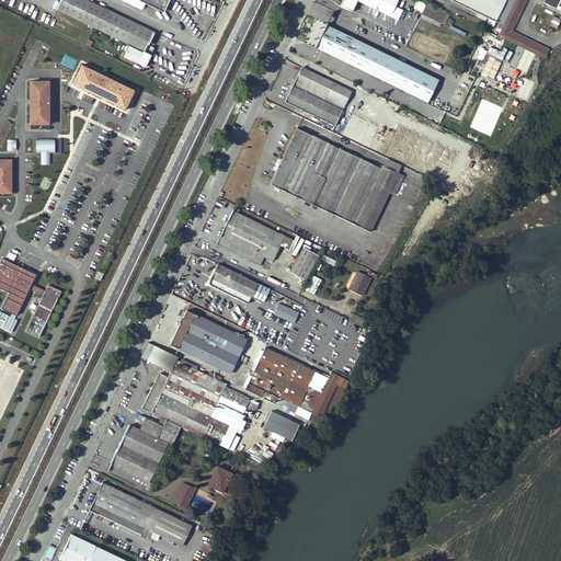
[(149,58),(155,48),(147,45),(153,32),(87,0),(60,0),(57,10),(94,27),(144,52),(144,53),(127,45),(125,50),(127,52),(125,57),(145,67),(149,58)]
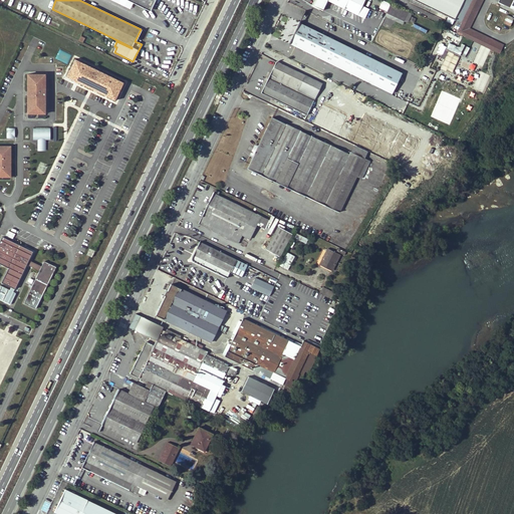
[(126,0),(150,11),(155,0),(126,0)]
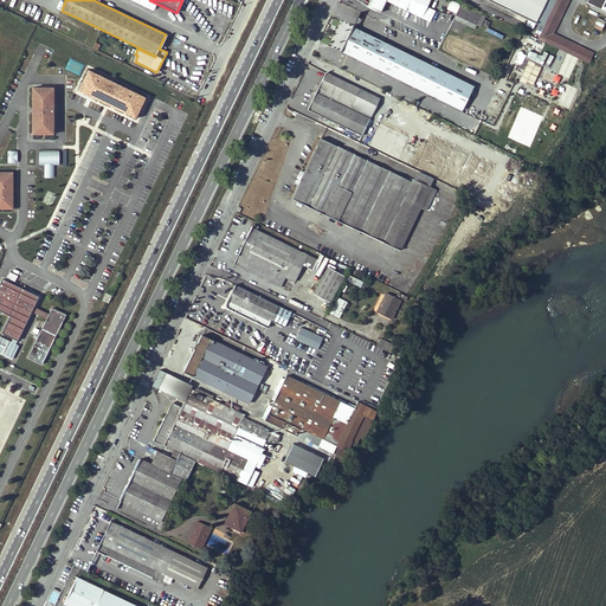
[(372,0),(368,7),(380,13),(386,1),(386,0),(412,0),(427,7),(430,0),(372,0)]
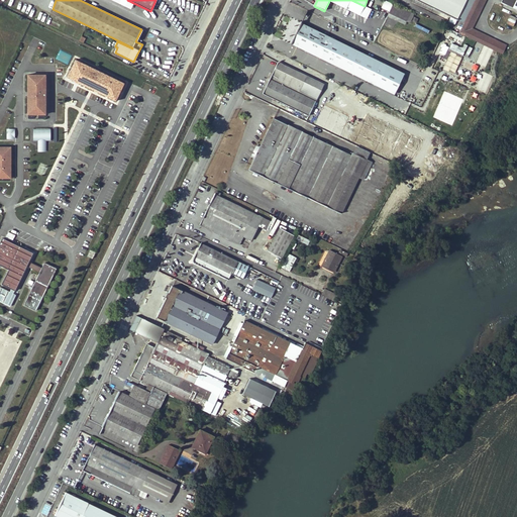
[(351,0),(329,0),(329,1),(346,9),(367,19),(372,9),(365,6),(351,0)]
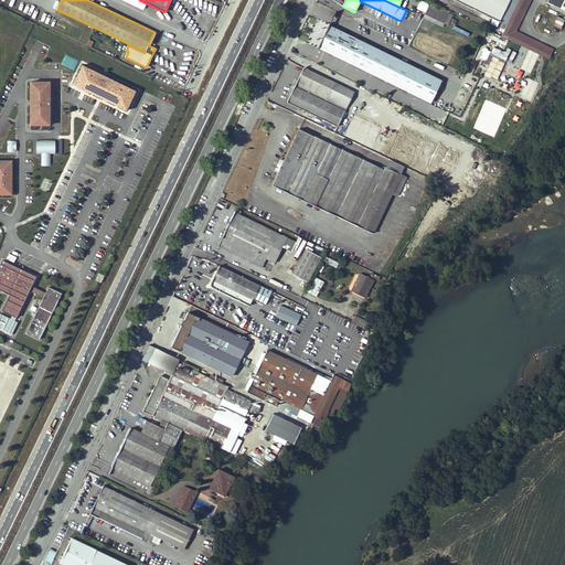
[(500,21),(509,0),(455,0),(480,12),(500,21)]
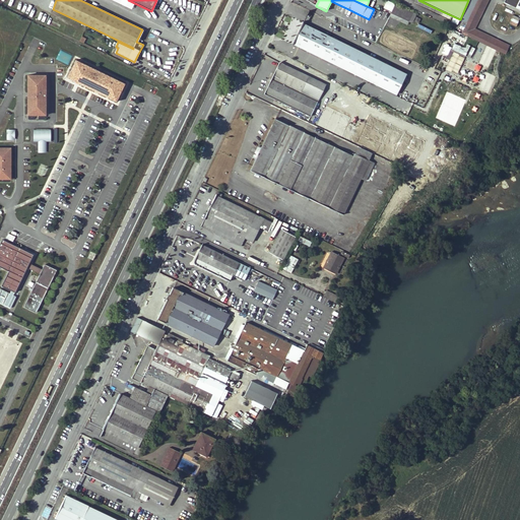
[(484,0),(477,0),(462,34),(505,55),(509,48),(471,30),(484,0)]
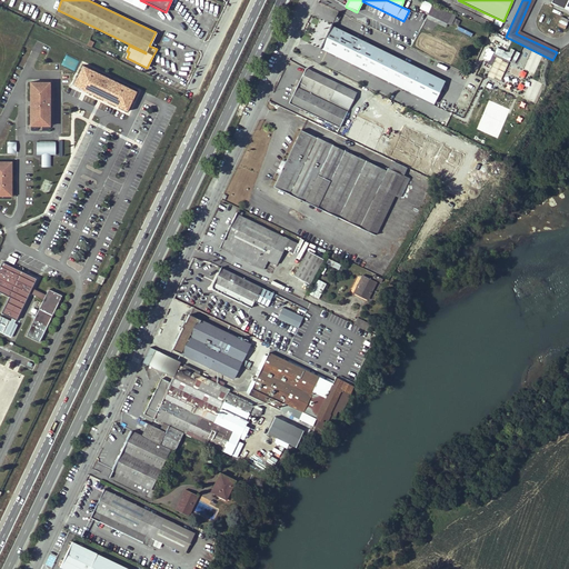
[(533,0),(530,0),(516,33),(557,52),(558,50),(520,31),(533,0)]
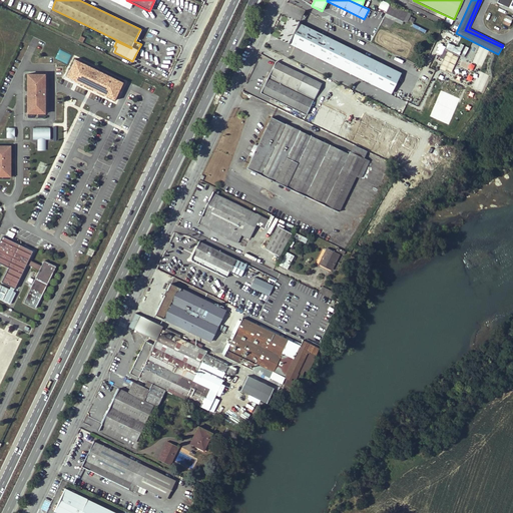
[(512,0),(494,0),(512,9),(512,0)]
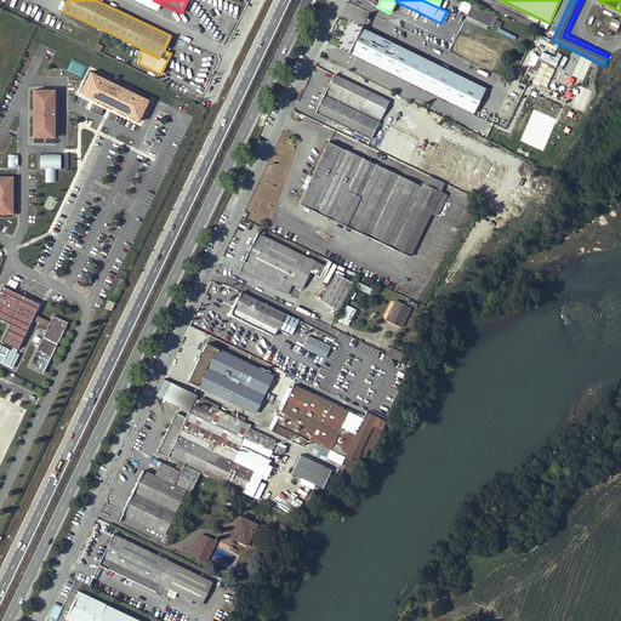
[(473,5),(467,16),(488,26),(494,15),(473,5)]
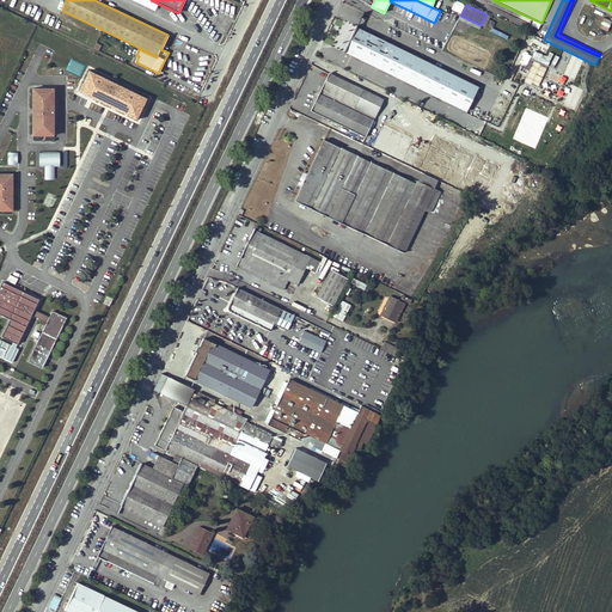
[(518,18),(538,29),(542,23),(520,13),(518,18)]
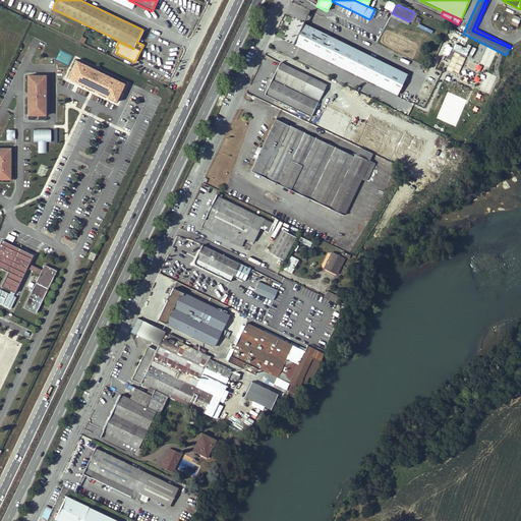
[(413,23),(413,22),(414,20),(419,23),(421,19),(416,16),(417,14),(414,12),(409,21),(413,23)]
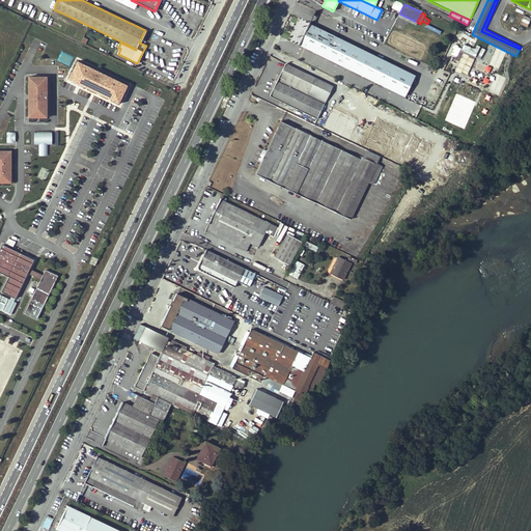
[(417,22),(399,14),(397,18),(416,26),(417,22)]
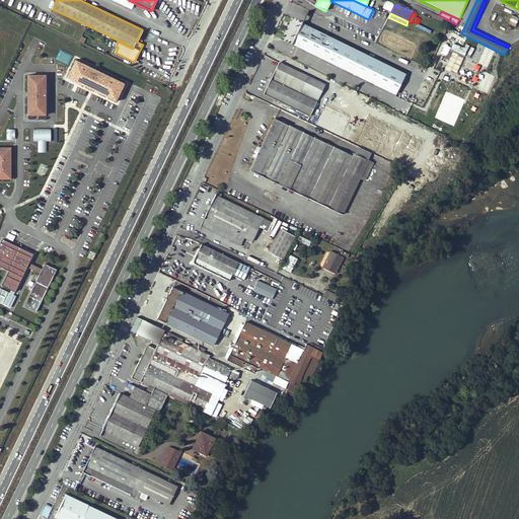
[(371,57),(302,23),(297,33),(292,44),(361,77),(371,57)]
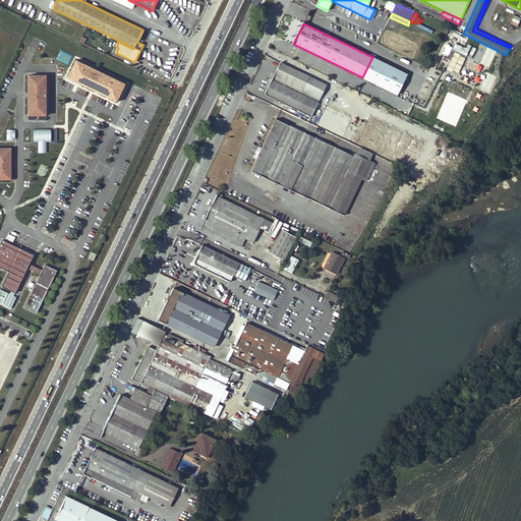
[(460,44),(465,46),(469,38),(454,31),(449,42),(459,47),(459,46),(460,44)]
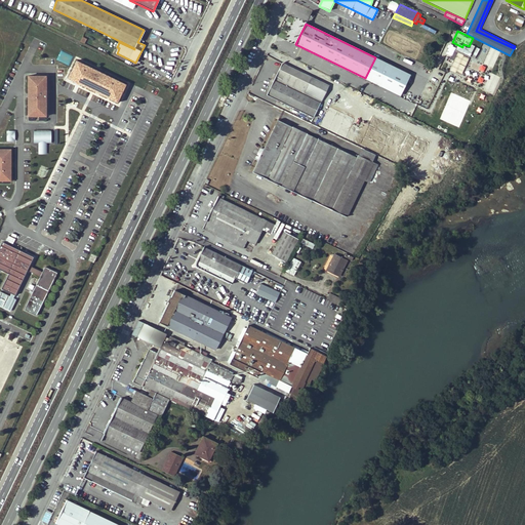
[(415,77),(375,57),(365,78),(405,97),(415,77)]
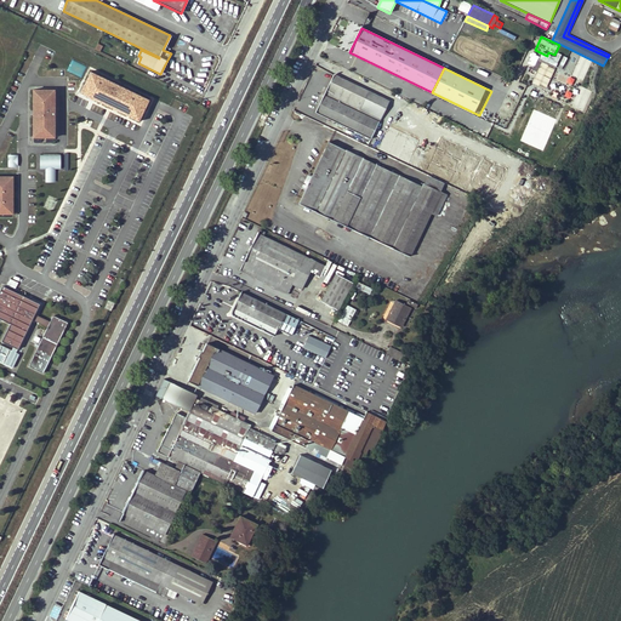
[(151,101),(92,73),(80,95),(140,123),(151,101)]
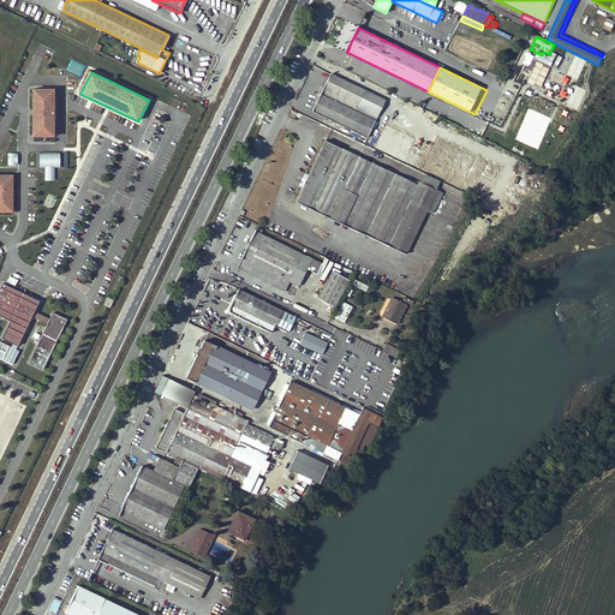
[(332,73),(312,112),(368,137),(376,120),(386,100),(332,73)]
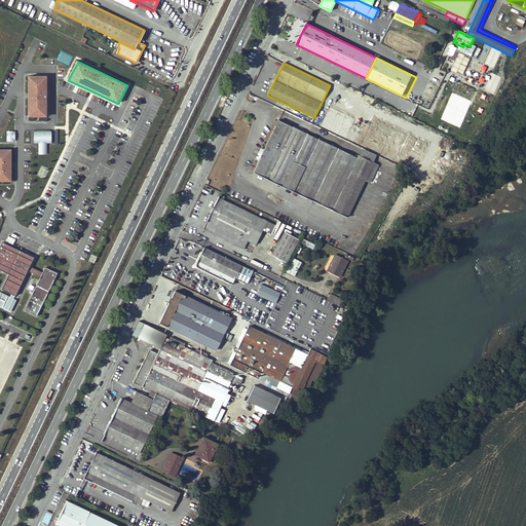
[(479,75),(484,77),(487,70),(482,67),(479,75)]
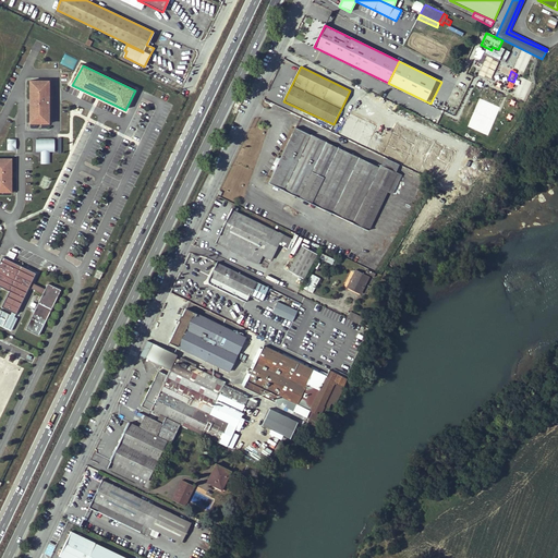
[(49,81),(28,81),(28,123),(49,124),(49,81)]
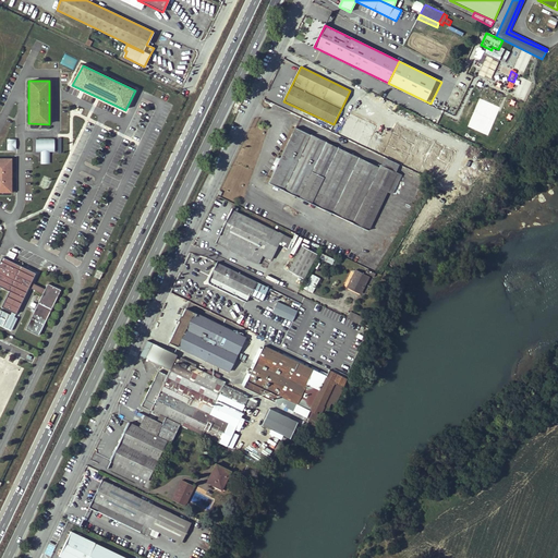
[(341,149),(295,128),(268,183),(368,231),(387,191),(396,172),(380,166),(379,168),(341,149)]
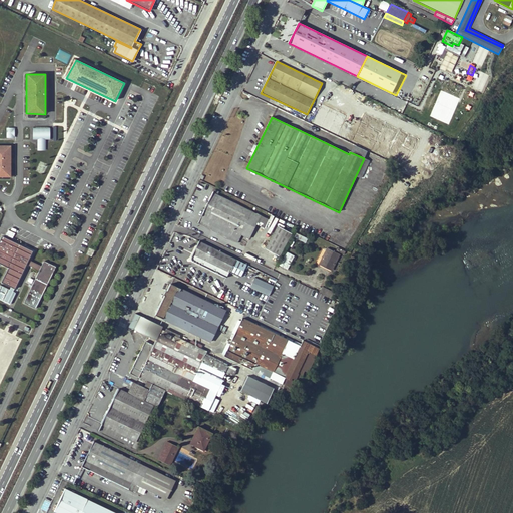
[(15,128),(6,128),(6,138),(15,138),(15,128)]
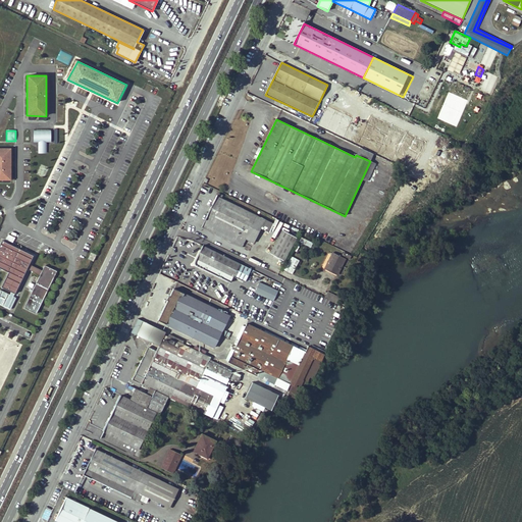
[(46,153),(46,143),(51,143),(51,131),(33,131),(33,143),(38,143),(38,153),(46,153)]
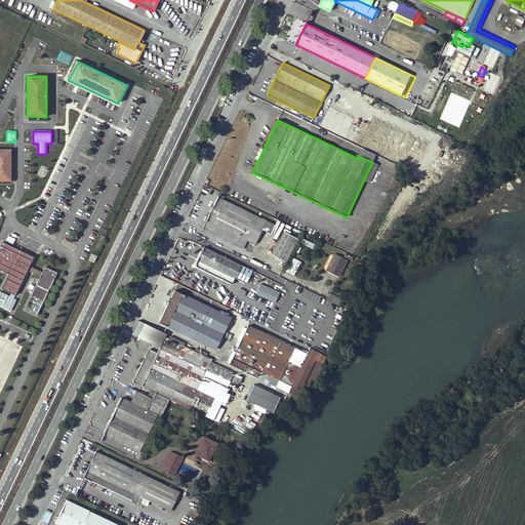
[(11,149),(0,149),(0,182),(11,182),(11,149)]
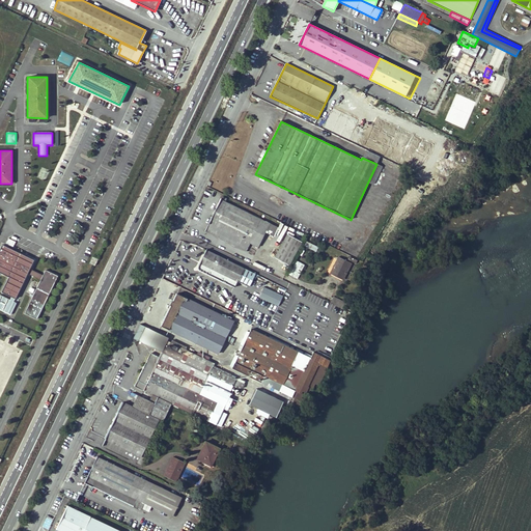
[(373,185),(382,167),(376,164),(368,182),(373,185)]
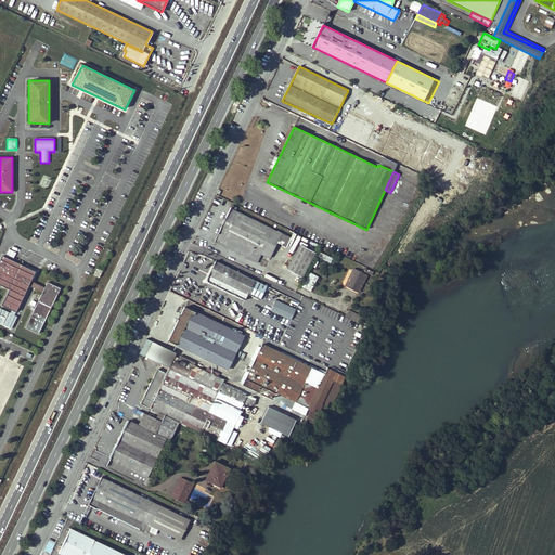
[(270,258),(282,233),(236,211),(237,208),(233,206),(231,208),(215,242),(257,262),(261,254),(270,258)]
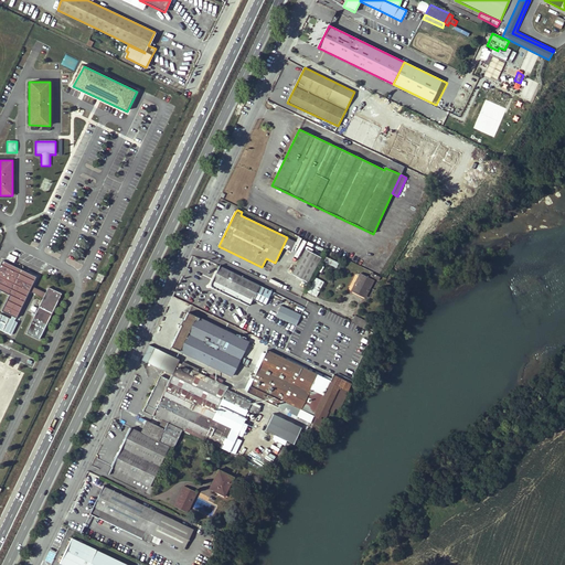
[(333,264),(318,256),(306,280),(321,288),(333,264)]
